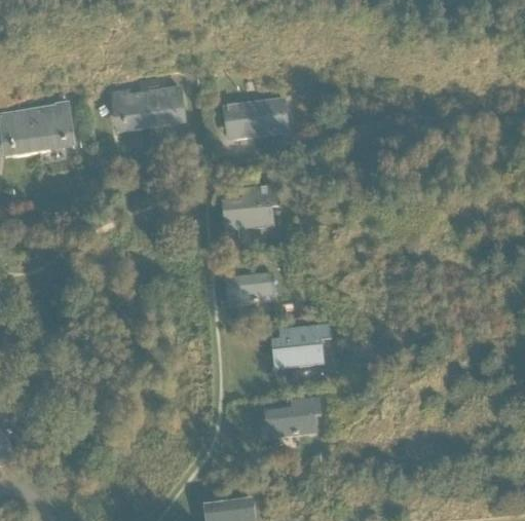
[(159,76),(141,78),(143,86),(148,86),(148,85),(160,84),(159,76)]
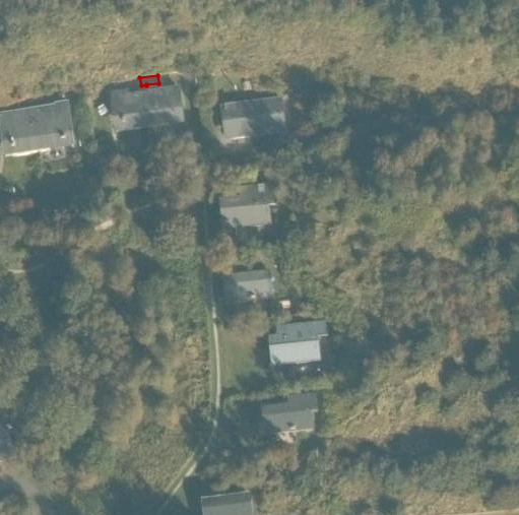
[(146,90),(151,124),(160,123),(159,116),(183,112),(180,85),(146,90)]
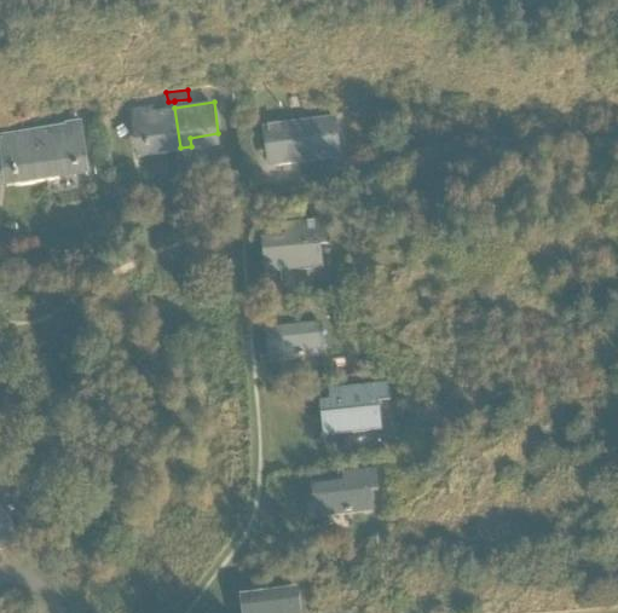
[(180,148),(174,108),(154,110),(152,105),(133,108),(136,125),(144,123),(149,152),(180,148)]
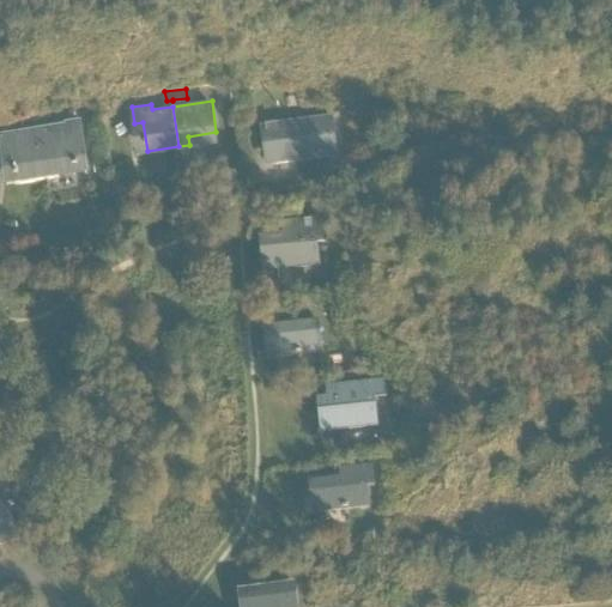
[(332,113),(262,123),(266,146),(272,146),(274,161),(315,155),(314,146),(320,145),(320,146),(327,146),(328,153),(338,152),(332,113)]
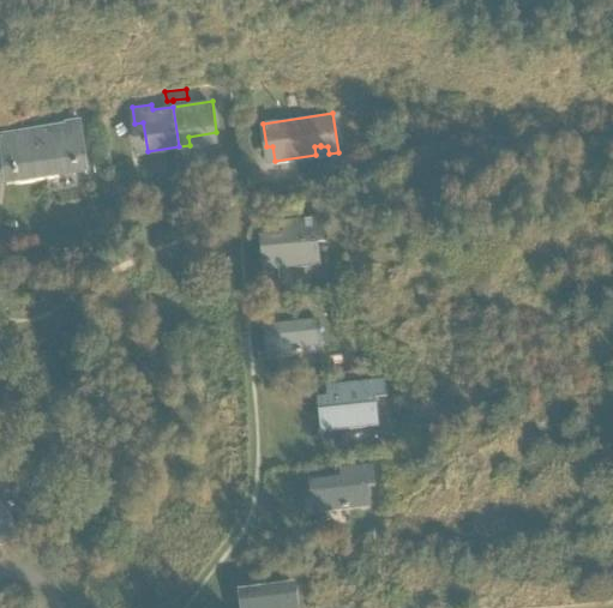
[(59,120),(40,124),(47,173),(59,172),(58,163),(85,158),(79,116),(59,119),(59,120)]
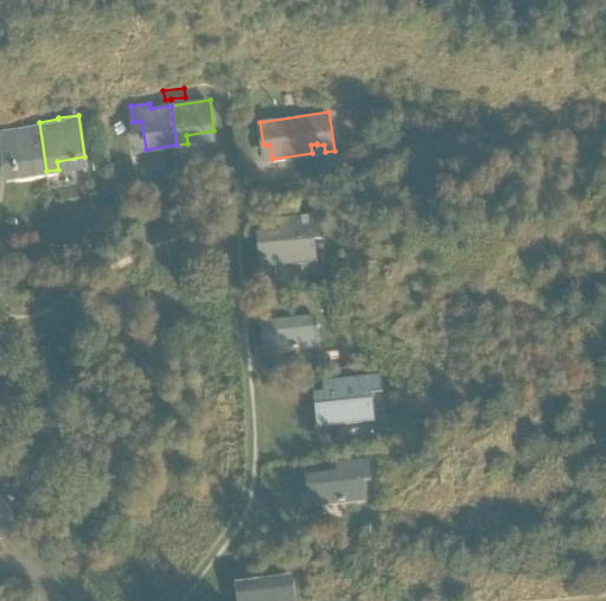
[(46,171),(39,122),(0,127),(0,135),(1,145),(2,149),(12,147),(17,176),(46,171)]
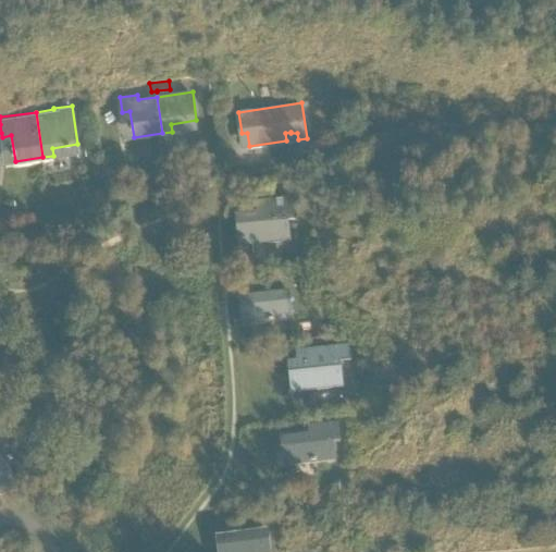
[(291,235),(288,218),(295,218),(293,196),(285,197),(284,196),(278,197),(278,198),(258,200),(259,211),(237,213),(239,228),(248,227),(249,241),(291,235)]
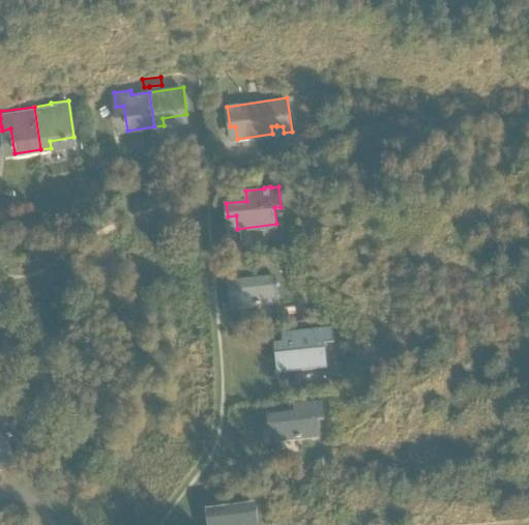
[(275,274),(229,280),(230,293),(235,293),(236,307),(272,302),(271,294),(277,294),(275,274)]
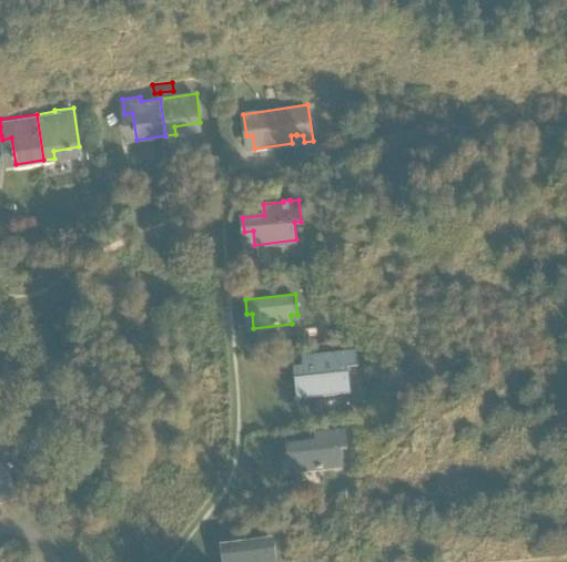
[(307,395),(350,390),(346,367),(358,366),(357,350),(303,356),(304,367),(296,367),(297,381),(306,380),(307,395)]
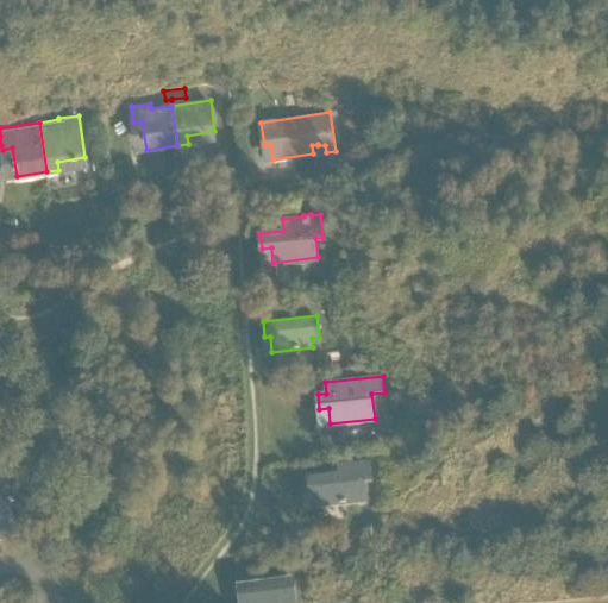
[(340,471),(309,475),(311,490),(317,489),(318,504),(359,500),(358,491),(367,490),(365,479),(374,478),(371,459),(339,463),(340,471)]
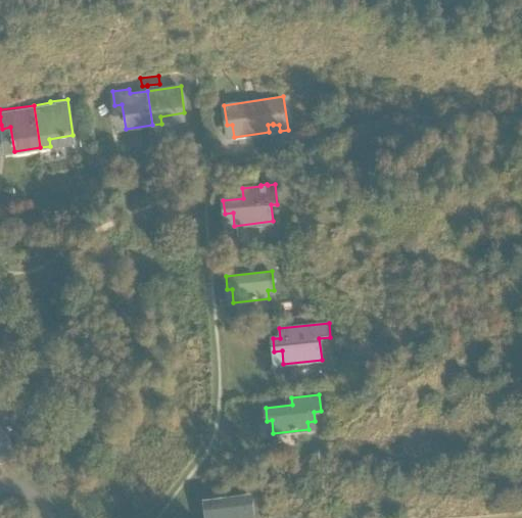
[(5,424),(0,425),(0,461),(14,457),(5,424)]
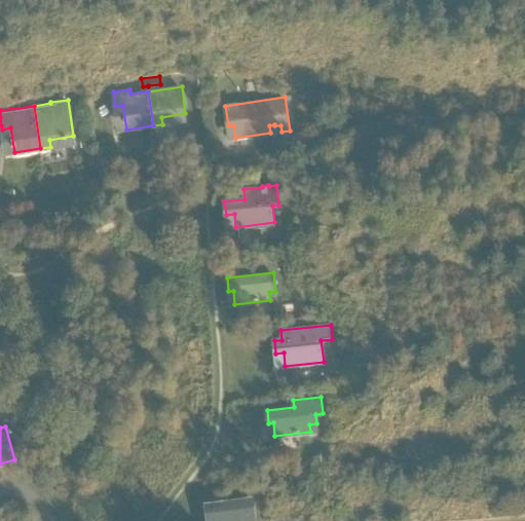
[(255,520),(253,498),(207,505),(208,517),(216,516),(216,520),(255,520)]
